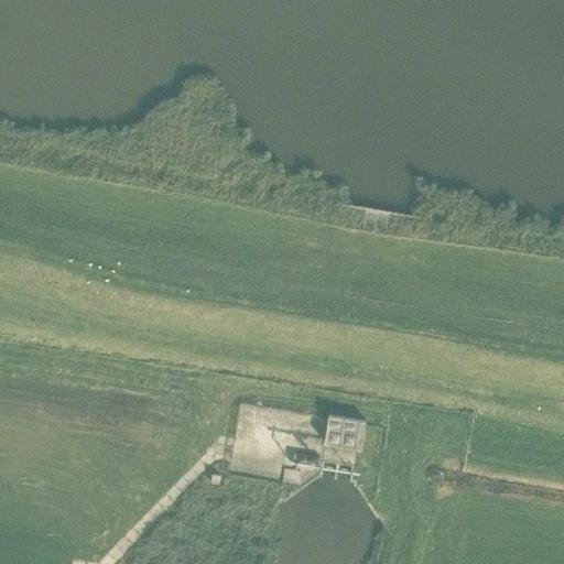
[(311,387),(329,388),(331,375),(312,373),(311,387)]
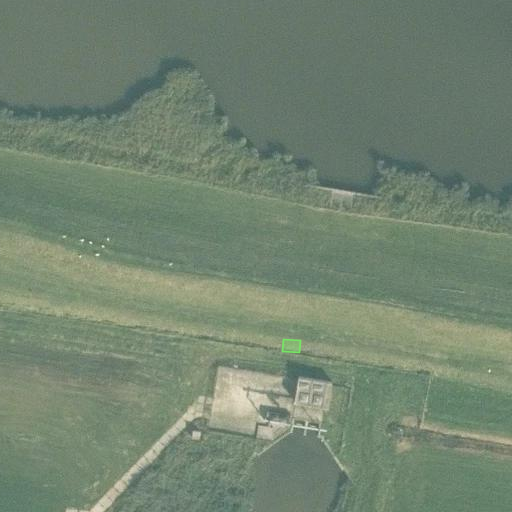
[(307,353),(323,357),(326,345),(309,342),(307,353)]
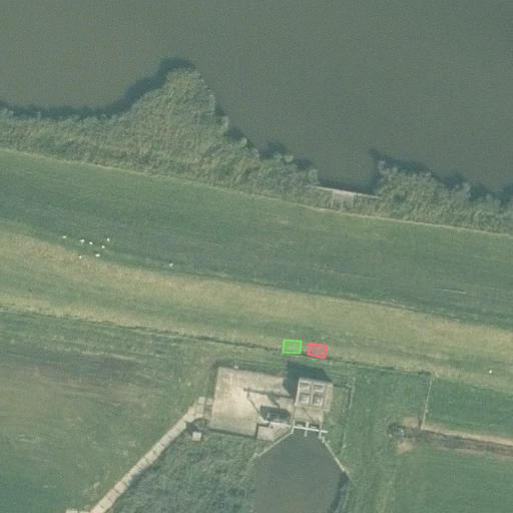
[(330,408),(334,383),(300,377),(296,403),(330,408)]
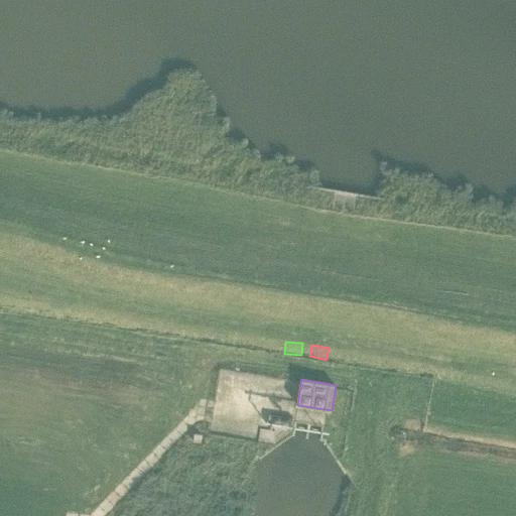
[(194,440),(202,442),(202,439),(203,434),(195,433),(195,438),(194,440)]
